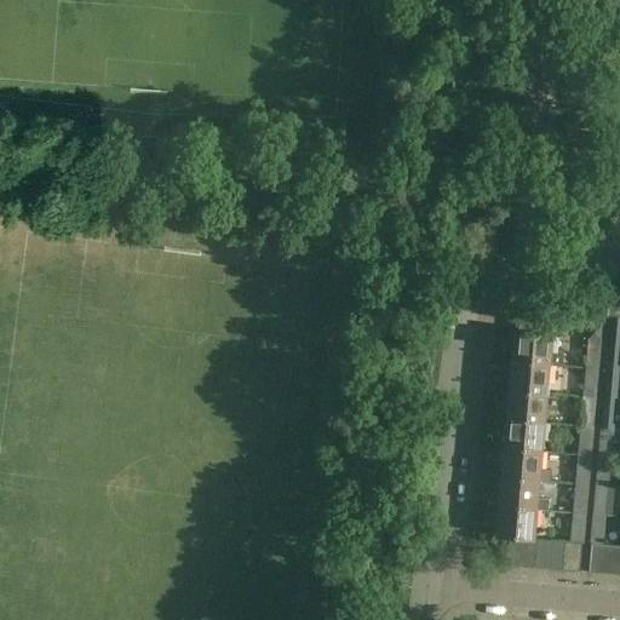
[(609,342),(619,342),(619,313),(613,313),(609,342)]
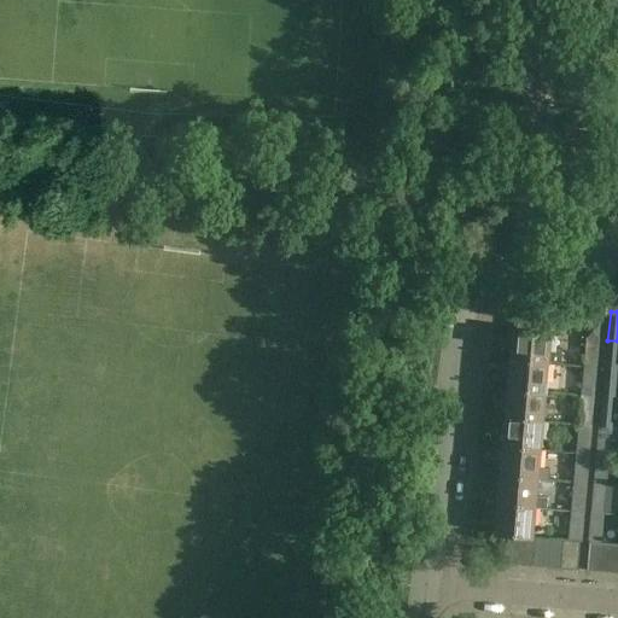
[(552,333),(513,330),(511,360),(549,363),(561,365),(561,354),(551,353),(552,333)]
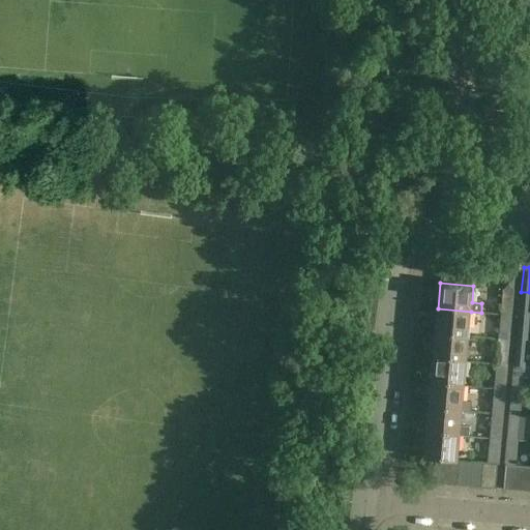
[(502,310),(512,311),(513,290),(503,289),(502,310)]
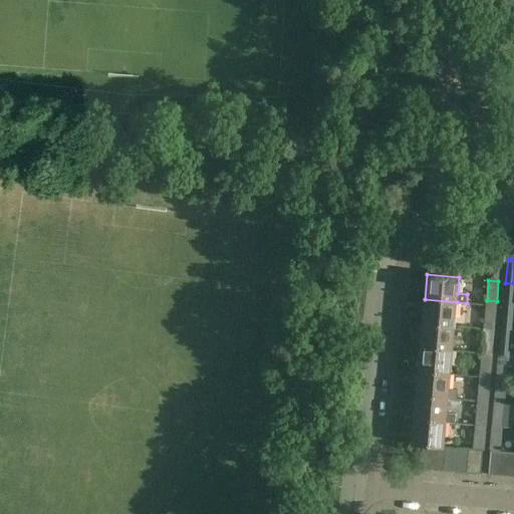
[(513,292),(513,288),(505,287),(503,306),(513,307),(513,292)]
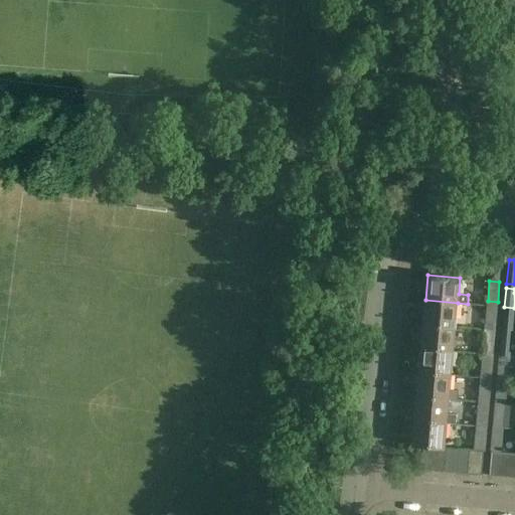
[(456,327),(458,303),(425,300),(423,324),(456,327)]
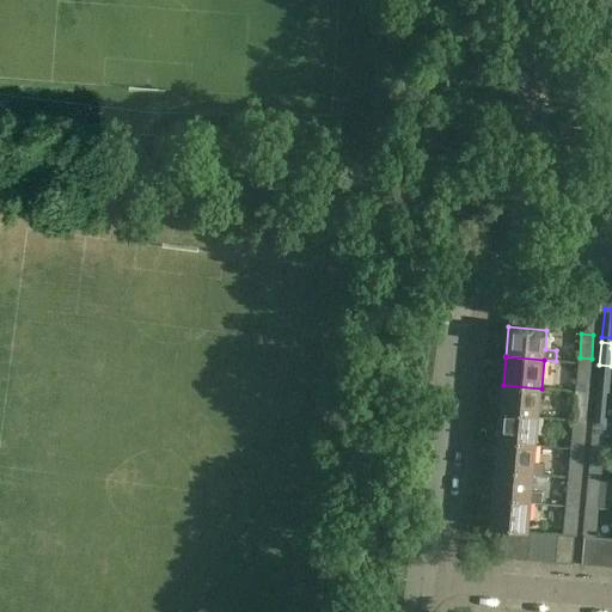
[(589,387),(591,365),(579,363),(576,386),(589,387)]
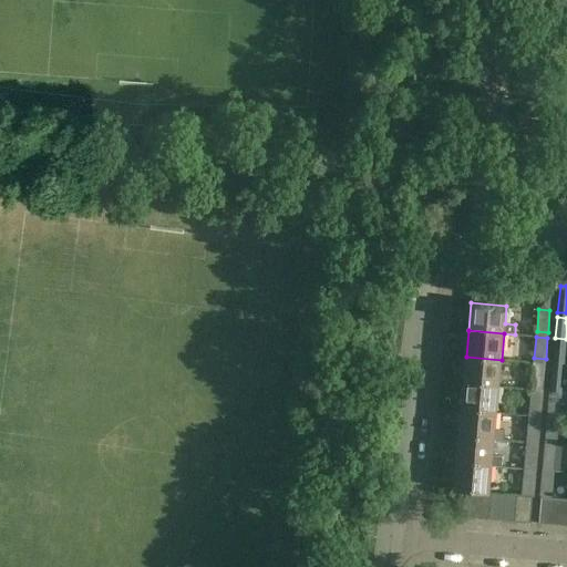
[(553,364),(563,366),(565,344),(555,343),(553,364)]
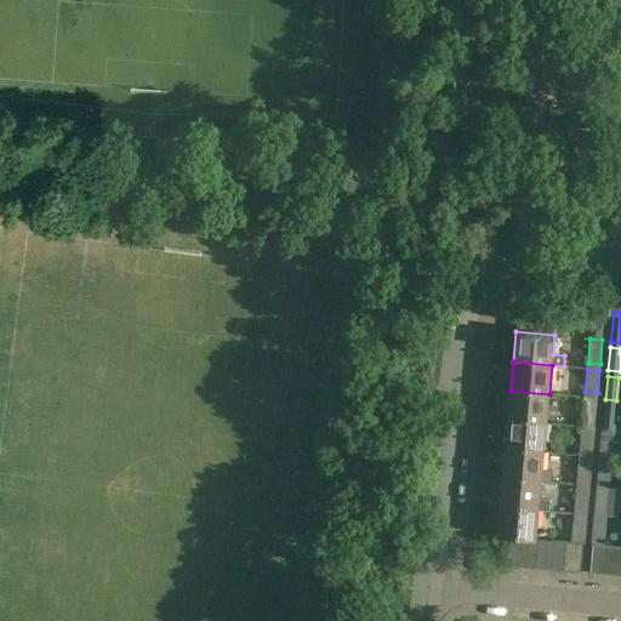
[(547,422),(550,394),(511,391),(508,420),(547,422)]
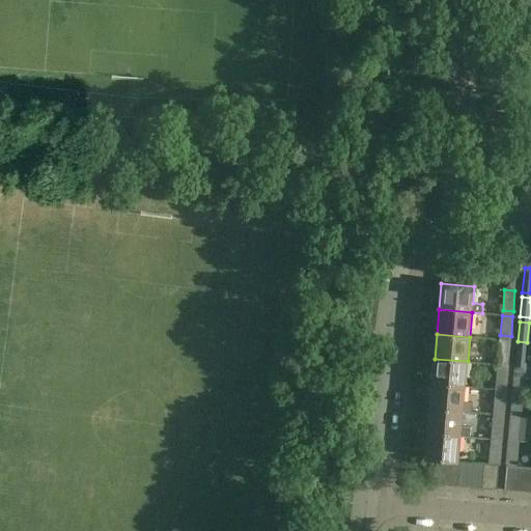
[(498,359),(508,360),(510,340),(500,339),(498,359)]
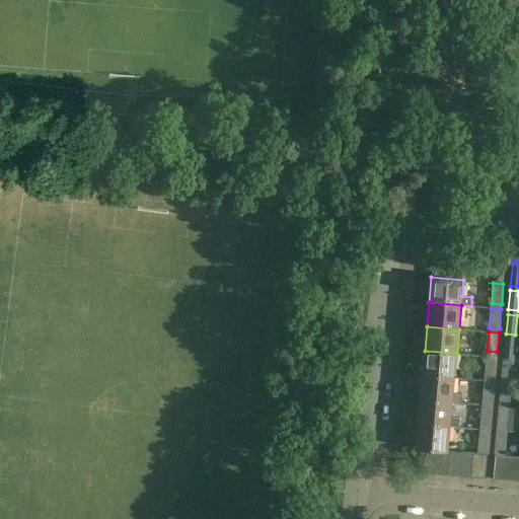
[(506,339),(504,358),(513,359),(515,339),(506,339)]
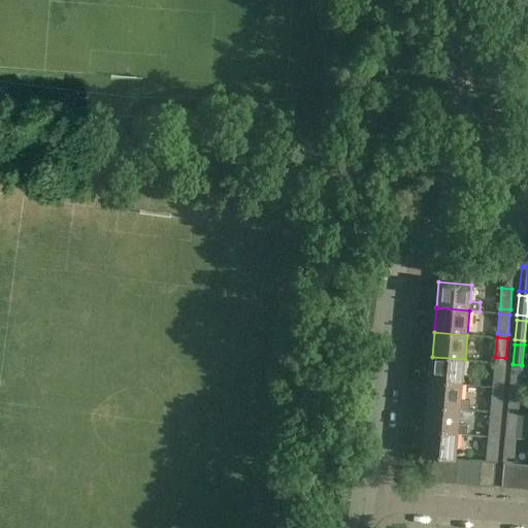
[(432,357),(429,381),(462,384),(465,359),(432,357)]
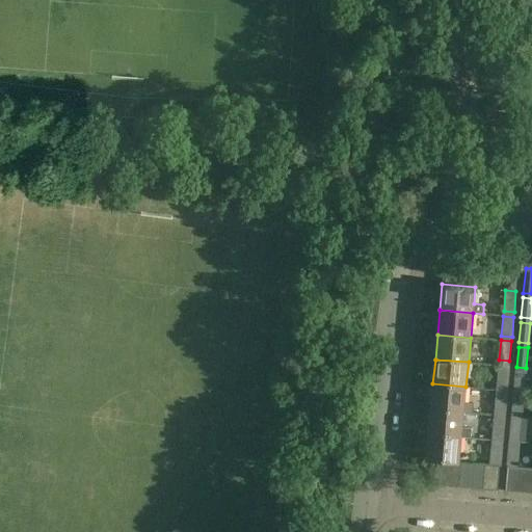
[(509,366),(499,365),(497,384),(507,386),(509,366)]
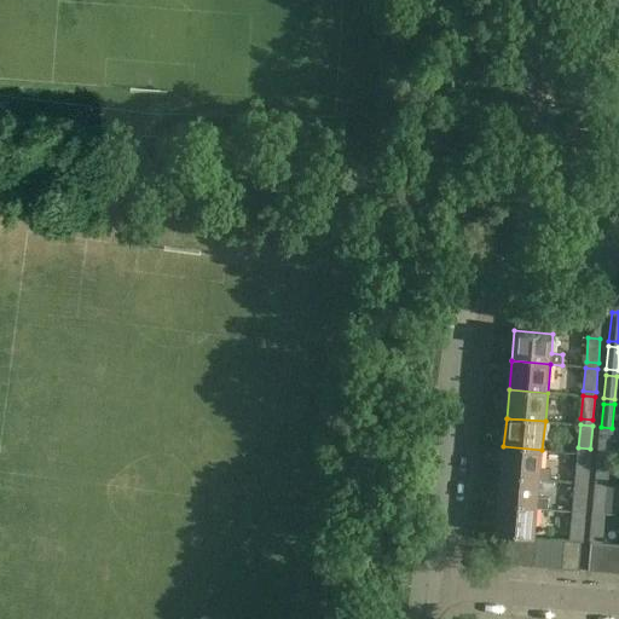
[(612,433),(600,432),(599,456),(609,457),(612,433)]
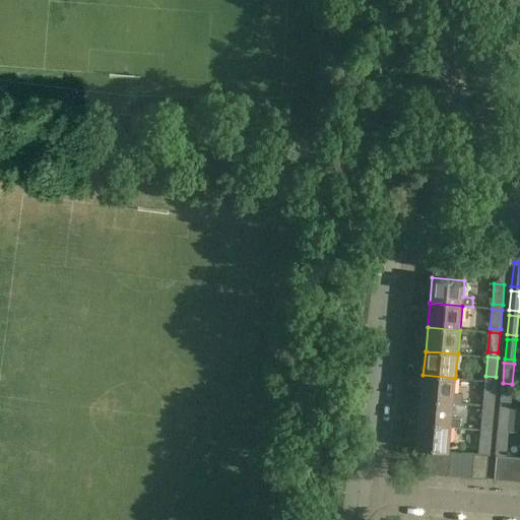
[(420,399),(453,402),(462,403),(463,394),(454,393),(455,378),(423,375),(420,399)]
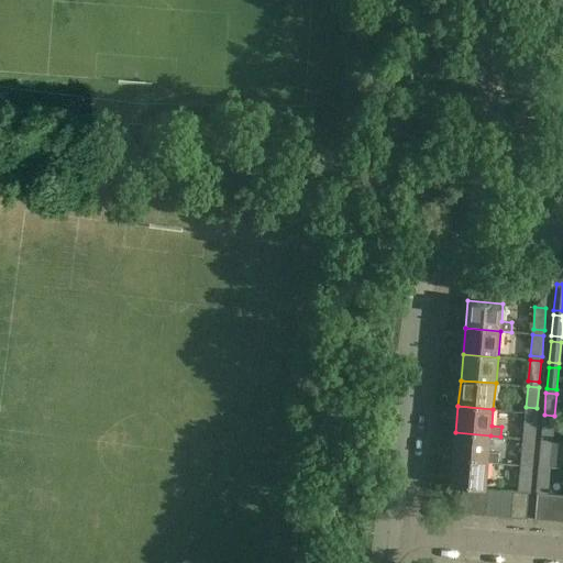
[(537,414),(526,412),(523,433),(534,434),(537,414)]
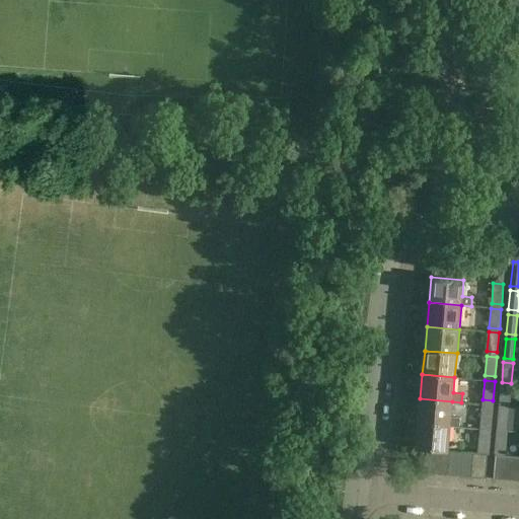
[(511,387),(501,386),(500,405),(509,406),(511,387)]
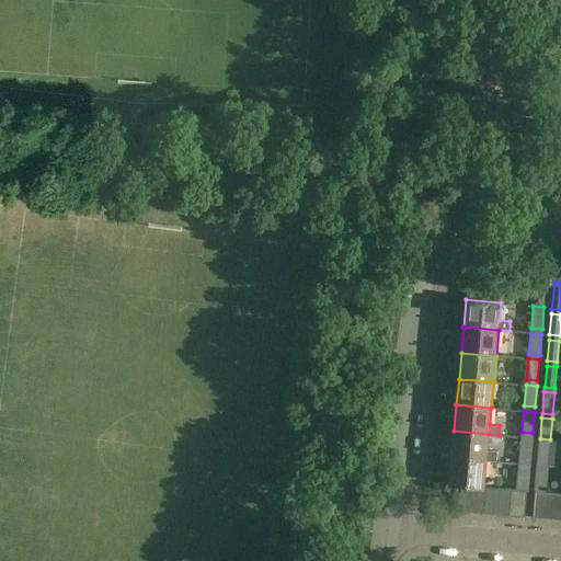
[(454,431),(451,457),(487,460),(496,461),(496,451),(488,450),(489,434),(454,431)]
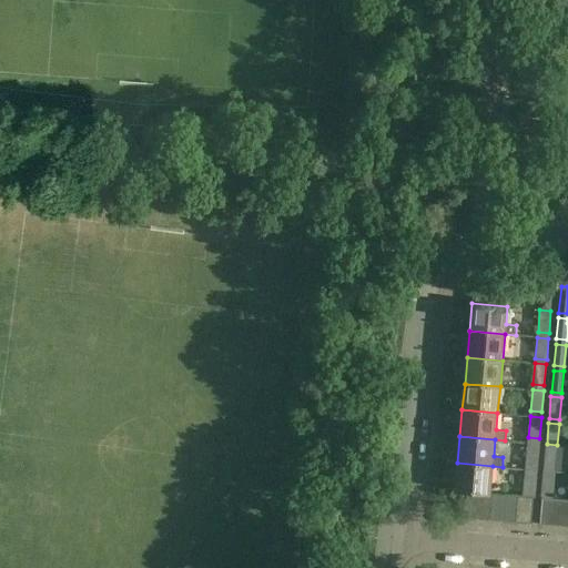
[(527,443),(526,464),(537,465),(538,443),(527,443)]
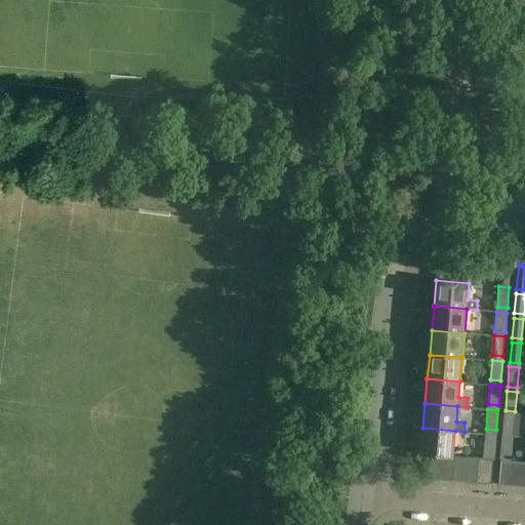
[(505,415),(503,435),(513,436),(515,416),(505,415)]
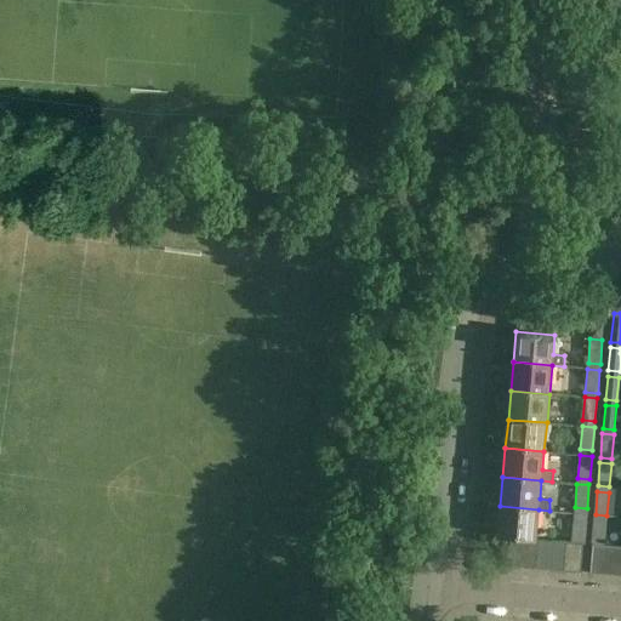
[(497,535),(511,536),(524,537),(536,539),(539,510),(500,506),(497,535)]
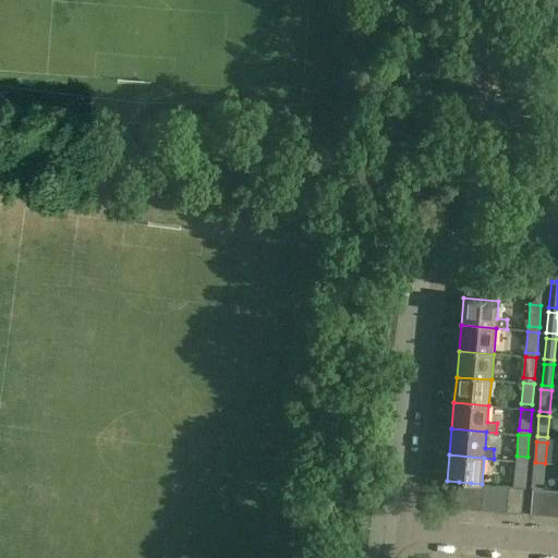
[(516,460),(513,482),(525,483),(526,461),(516,460)]
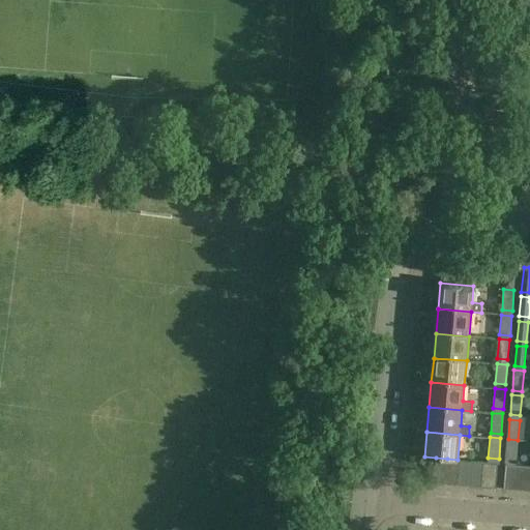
[(516,465),(518,445),(507,444),(505,464),(516,465)]
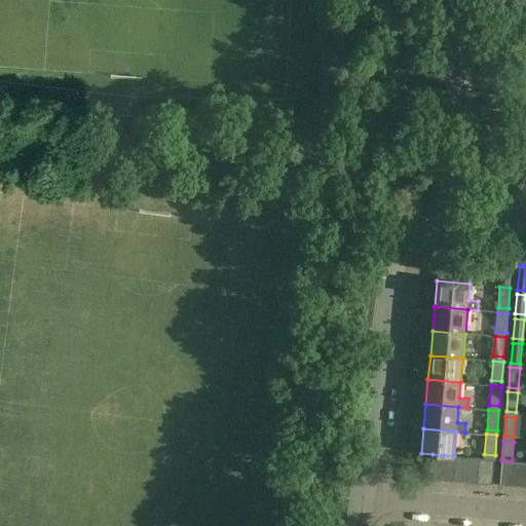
[(442,480),(444,455),(433,454),(430,479),(442,480)]
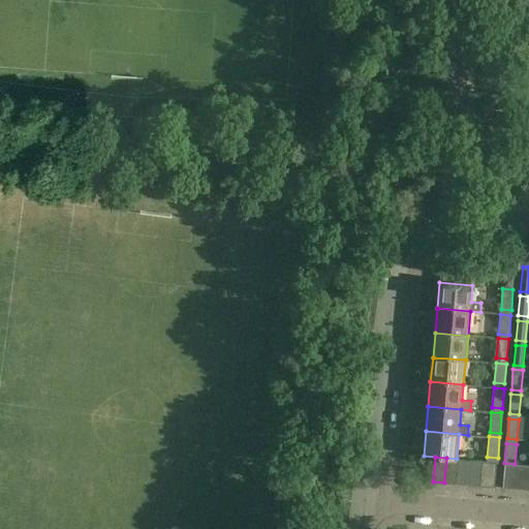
[(457,459),(446,458),(444,483),(456,484),(458,459),(457,459)]
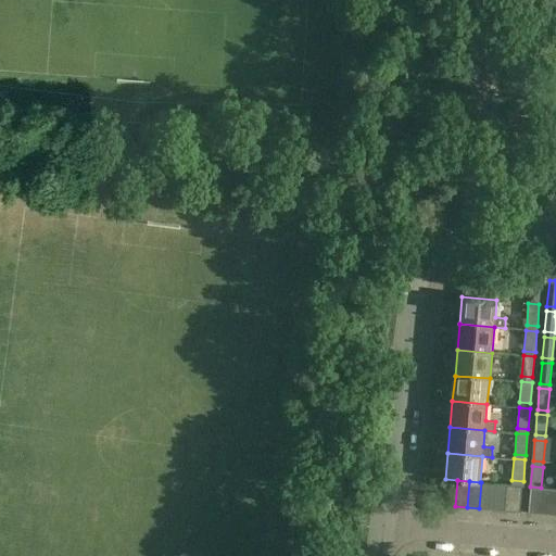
[(479,508),(491,509),(493,483),(481,482),(479,508)]
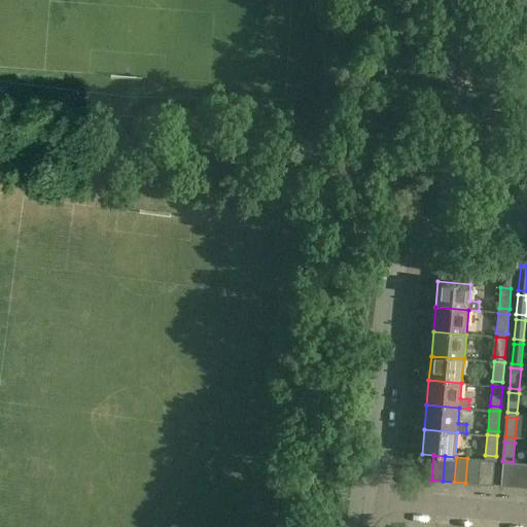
[(465,483),(478,484),(480,459),(467,458),(465,483)]
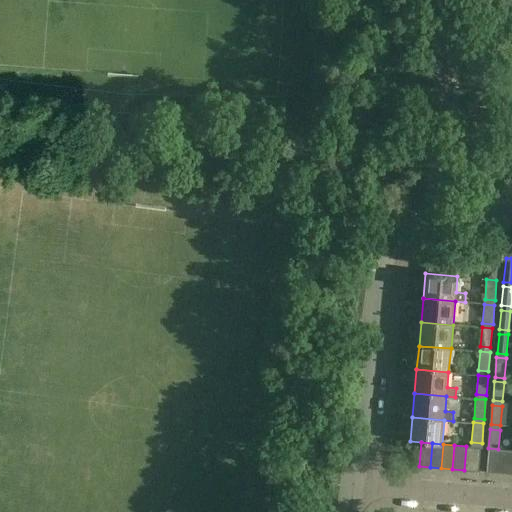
[(479,472),(481,448),(466,446),(464,470),(479,472)]
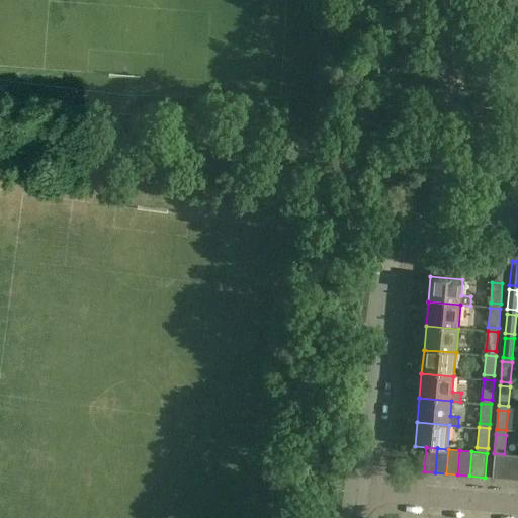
[(506,454),(504,454),(494,453),(492,478),(504,479),(506,454)]
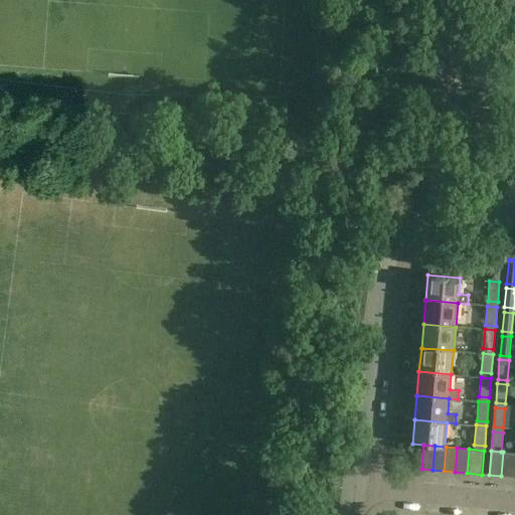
[(501,476),(513,477),(514,453),(503,452),(501,476)]
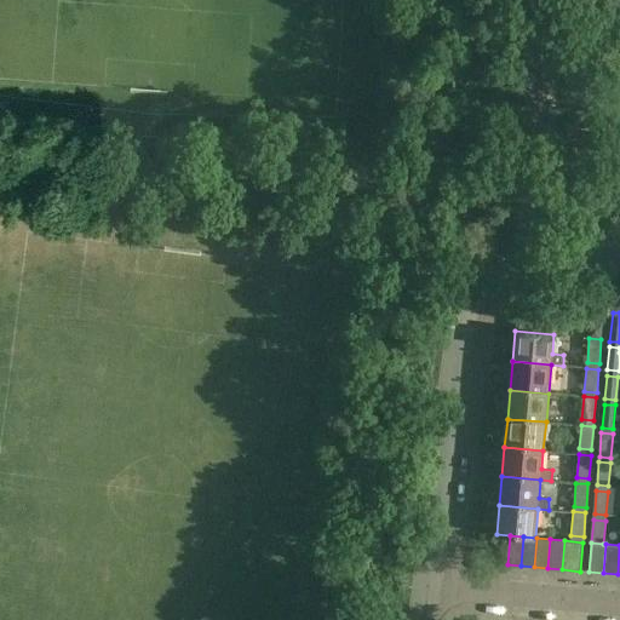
All buildings are outlined.
